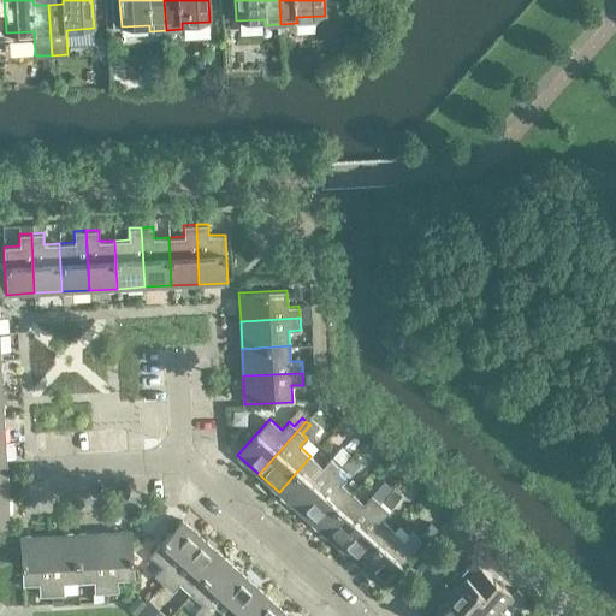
[(311,456),(279,492),(300,510),(339,466),(330,458),(323,467),(311,456)]
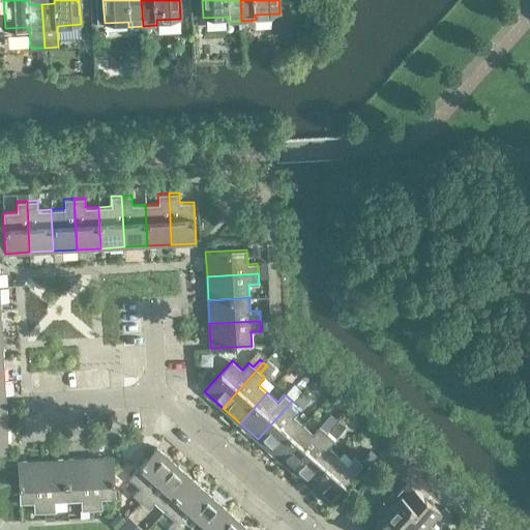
[(299,392),(292,401),(258,439),(275,455),(302,424),(293,415),(299,408),(296,405),(303,396),(299,392)]
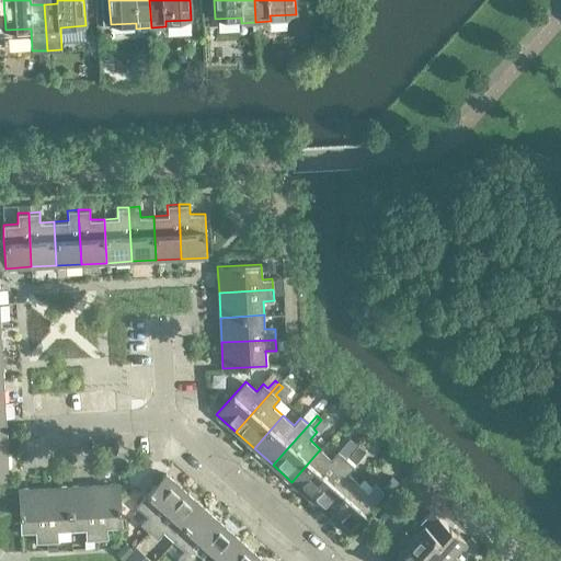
[(340,449),(347,456),(352,450),(355,447),(348,441),(340,449)]
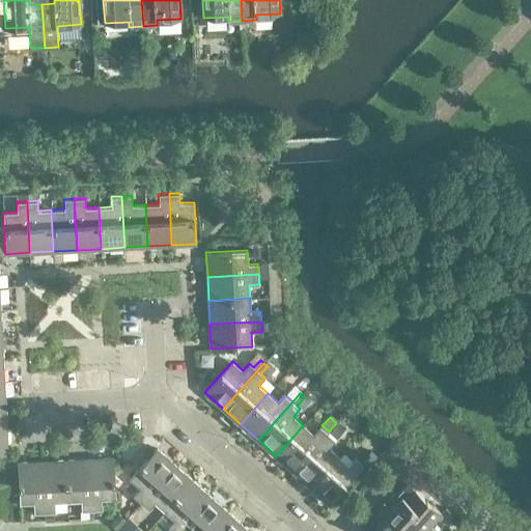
[(303,425),(276,456),(294,472),(328,434),(319,426),(313,434),(303,425)]
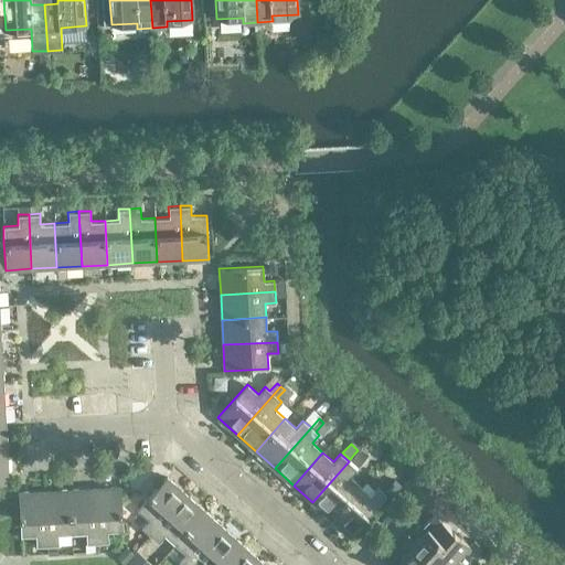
[(350,459),(349,461),(312,502),(331,519),(360,486),(350,477),(356,468),(353,465),(360,458),(354,454),(350,459)]
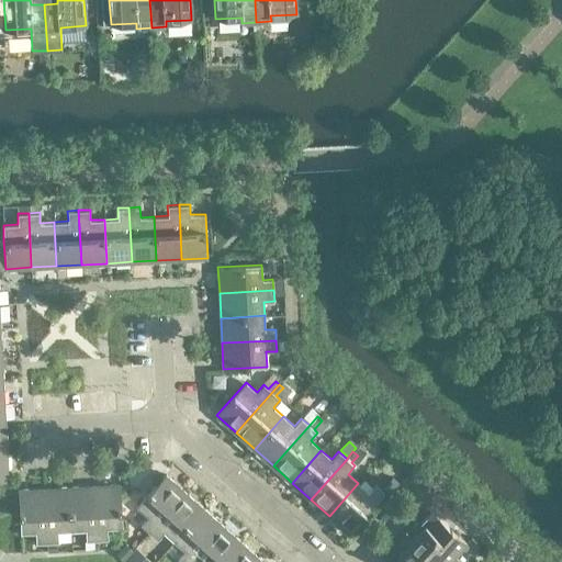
[(154,474),(163,473),(161,464),(153,464),(154,474)]
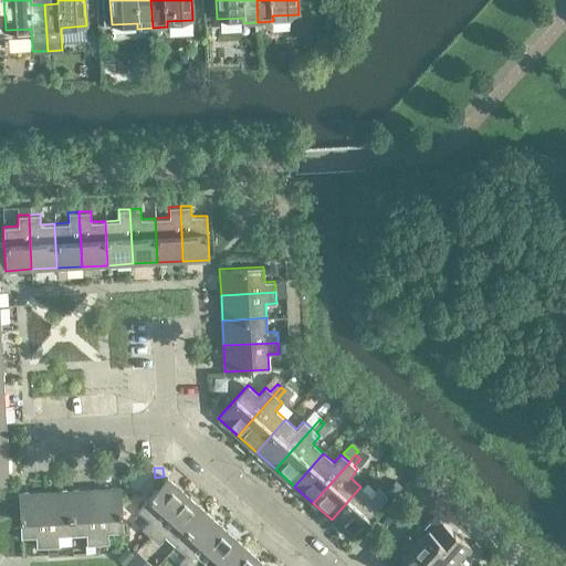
[(167,478),(161,483),(157,480),(150,480),(146,484),(147,492),(150,495),(137,510),(148,521),(142,528),(149,535),(186,494),(167,478)]
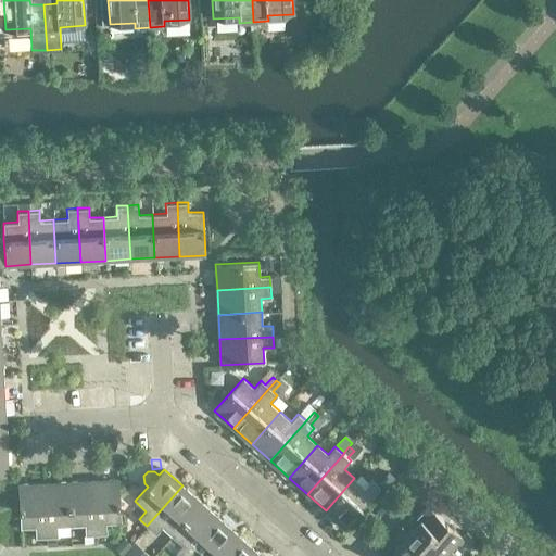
[(384,489),(396,477),(388,469),(377,482),(384,489)]
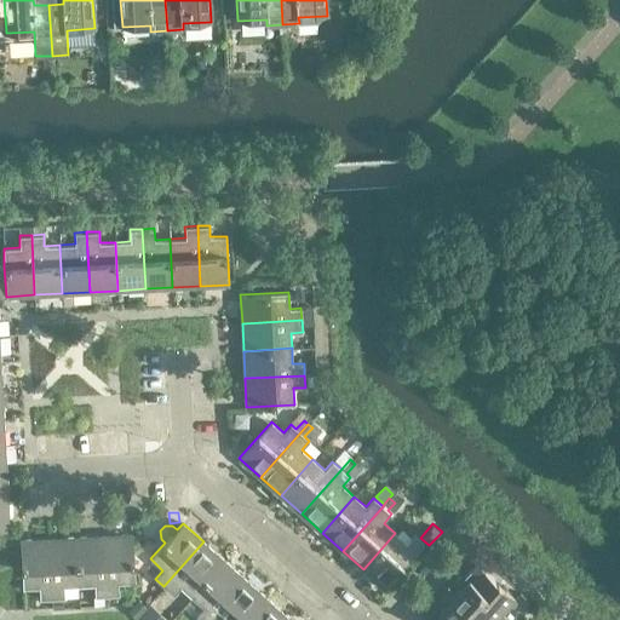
[(395,533),(363,569),(384,589),(424,544),(414,535),(407,544),(395,533)]
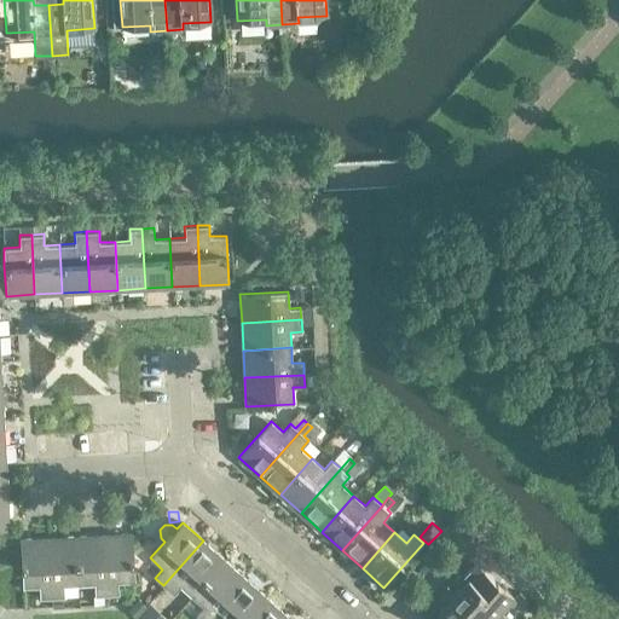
[(132,533),(104,534),(106,595),(119,594),(119,582),(134,582),(132,533)]
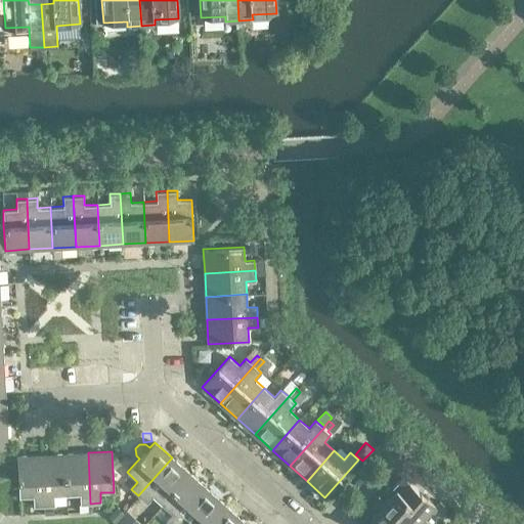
[(88,452),(64,453),(67,494),(80,493),(80,504),(90,504),(88,452)]
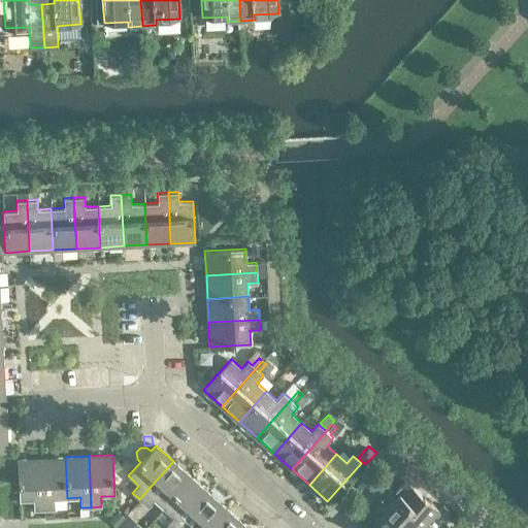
[(65,457),(41,459),(44,519),(54,518),(53,509),(55,509),(54,499),(67,498),(65,457)]
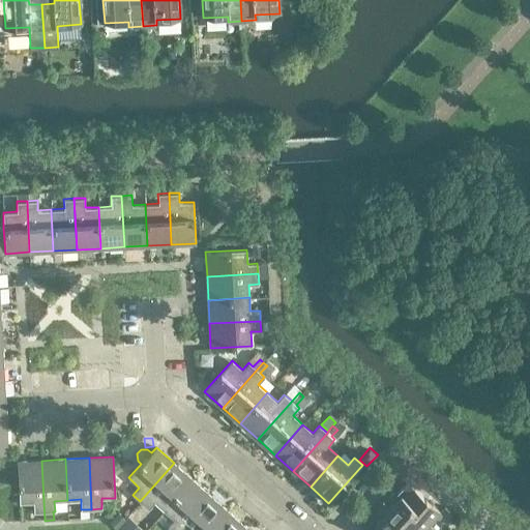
[(41,461),(17,462),(19,503),(33,502),(34,512),(35,512),(36,521),(45,521),(41,461)]
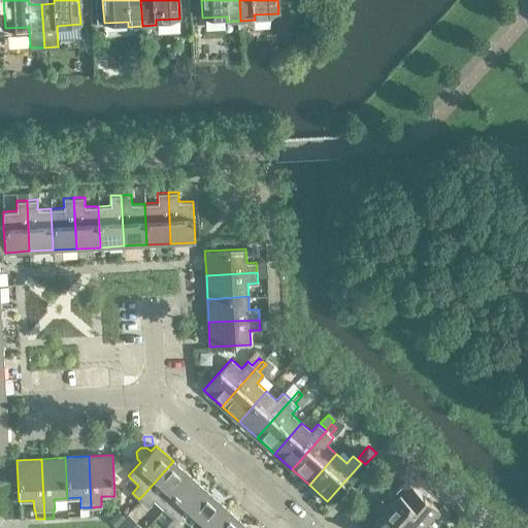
[(173,461),(139,499),(147,506),(154,499),(164,507),(191,477),(173,461)]
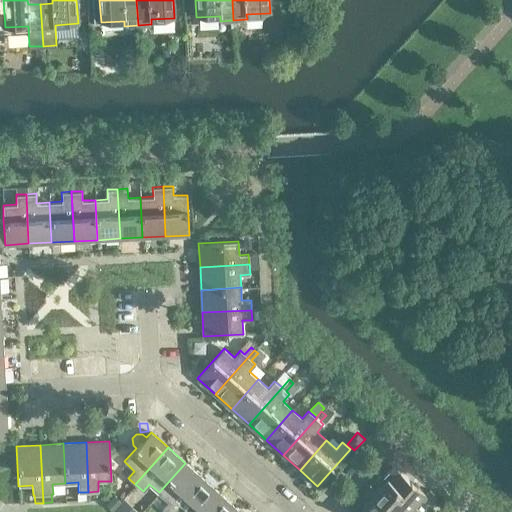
[(185,463),(159,492),(168,501),(162,508),(165,511),(171,511),(202,478),(185,463)]
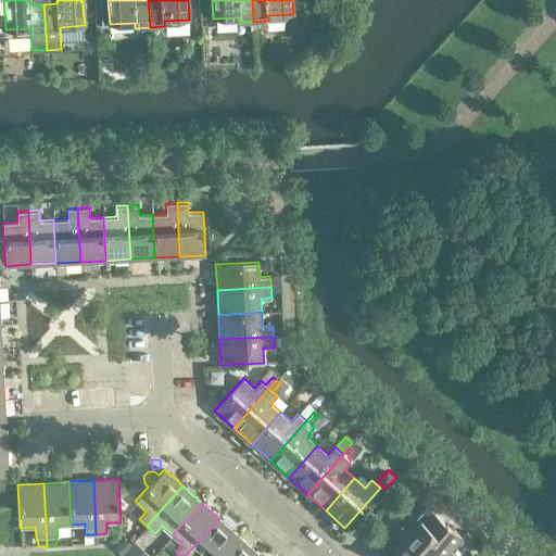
[(444,555),(462,536),(440,517),(427,505),(417,516),(420,519),(404,538),(425,555),(444,555)]
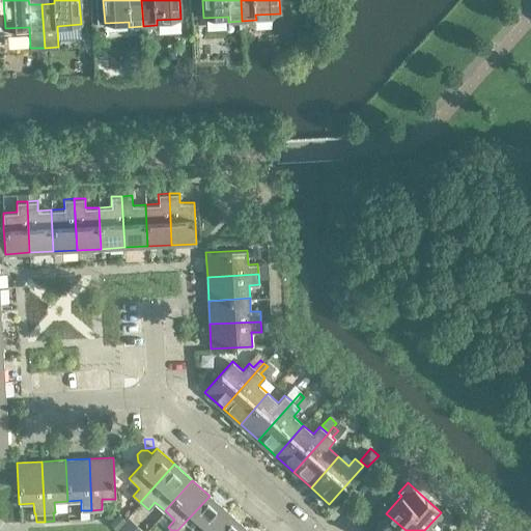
[(210,496),(177,530),(210,530),(227,511),(210,496)]
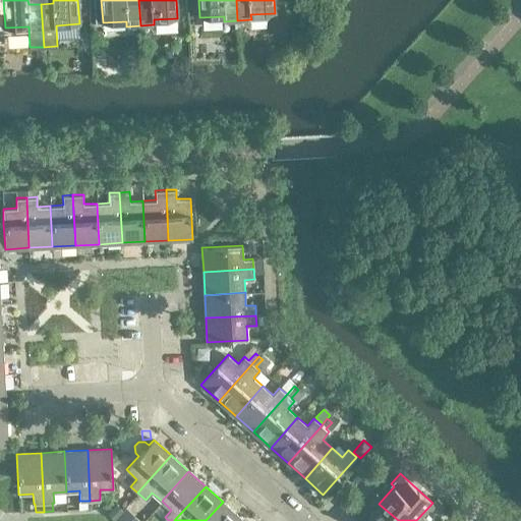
[(223,502),(206,520),(236,520),(240,517),(223,502)]
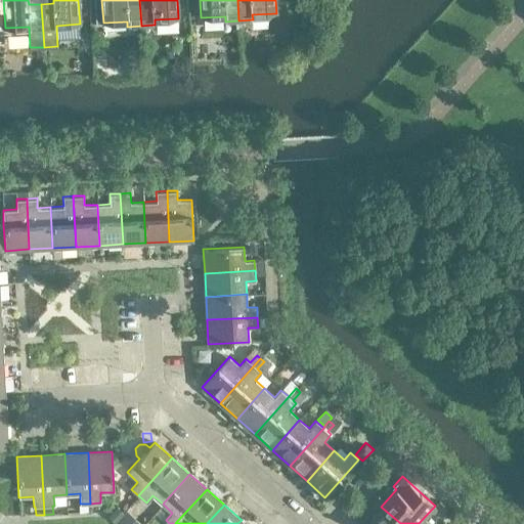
[(400,523),(381,507),(365,523),(364,523),(400,523)]
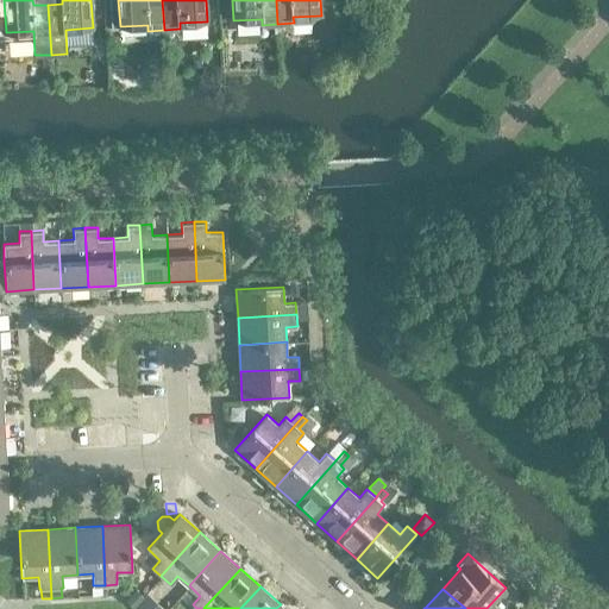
[(139,608),(146,608),(152,602),(144,595),(136,606),(139,608)]
